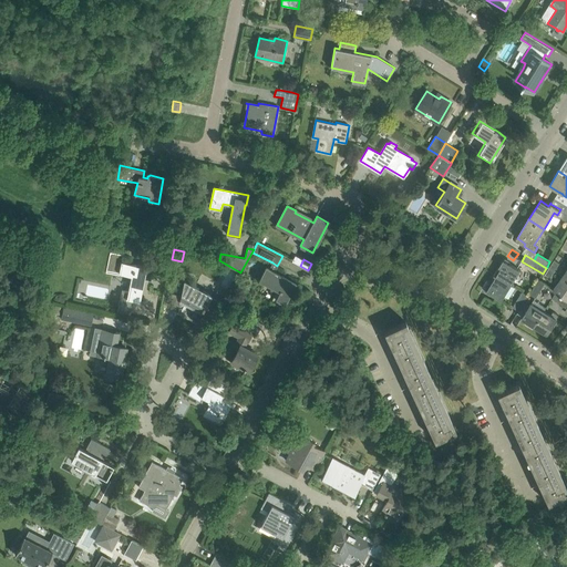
[(504,259),(494,275),(512,286),(521,270),(504,259)]
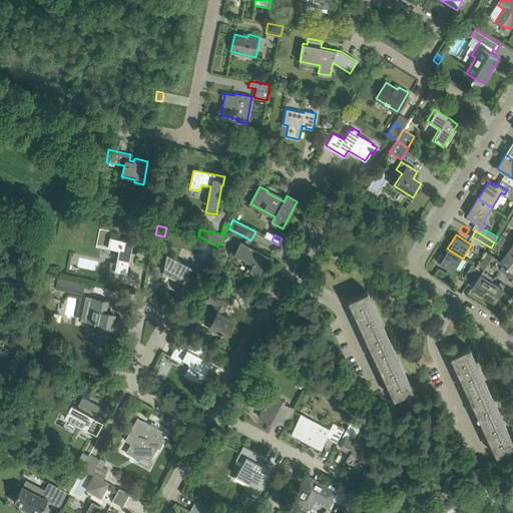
[(497,242),(502,245),(507,238),(502,235),(497,242)]
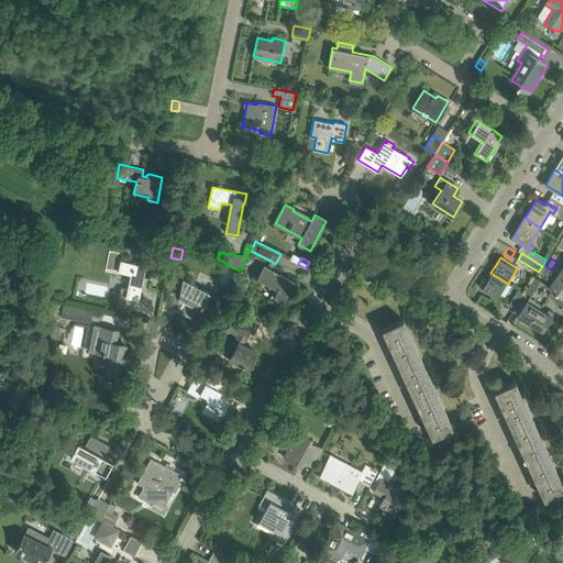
[(120,260),(118,272),(132,275),(129,289),(121,288),(119,296),(132,298),(138,299),(142,277),(150,278),(153,264),(144,263),(144,265),(120,260)]
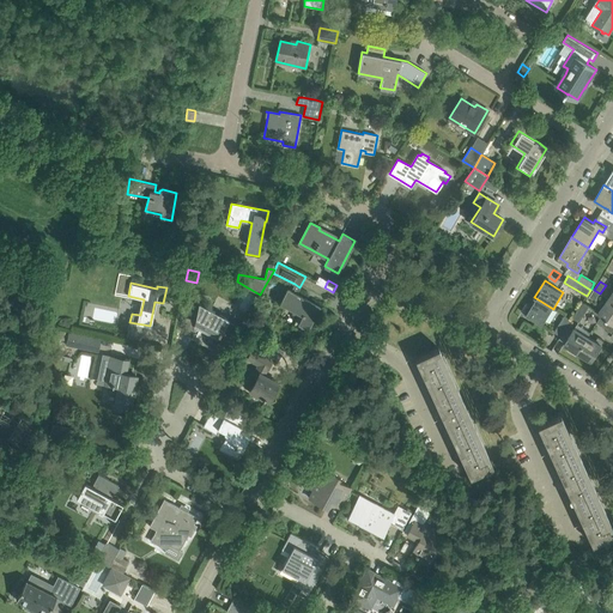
[(287,289),(280,302),(284,304),(299,313),(292,325),(303,332),(304,332),(313,316),(314,317),(319,308),(320,305),(307,299),(296,293),(299,287),(295,284),(291,290),(287,289)]
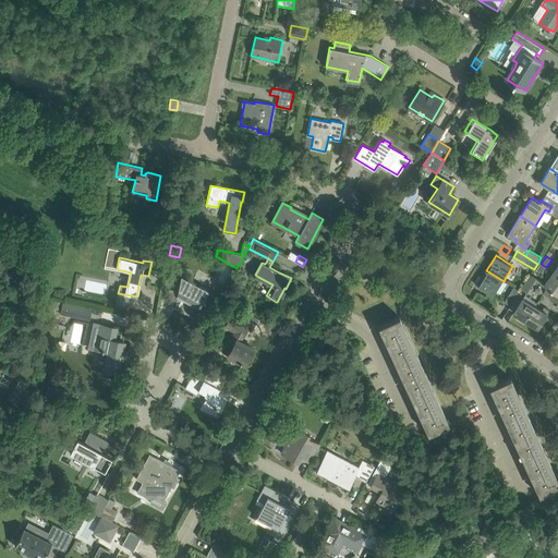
[(542,275),(546,267),(541,264),(536,271),(542,275)]
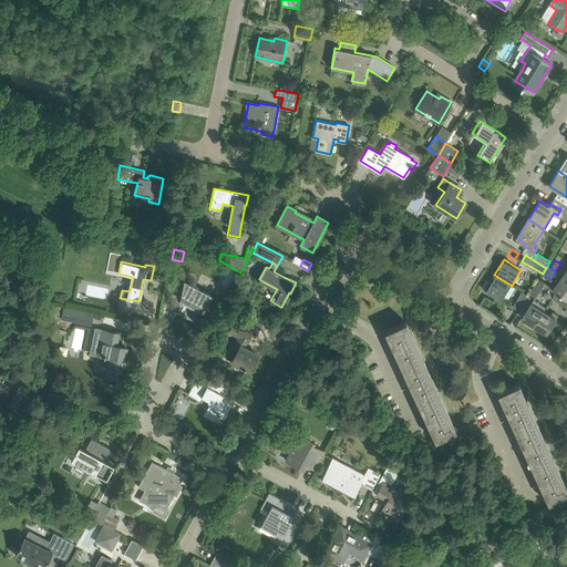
[(497,297),(502,300),(512,286),(494,275),(490,282),(486,280),(482,288),(485,290),(492,294),(491,295),(496,298),(497,297)]
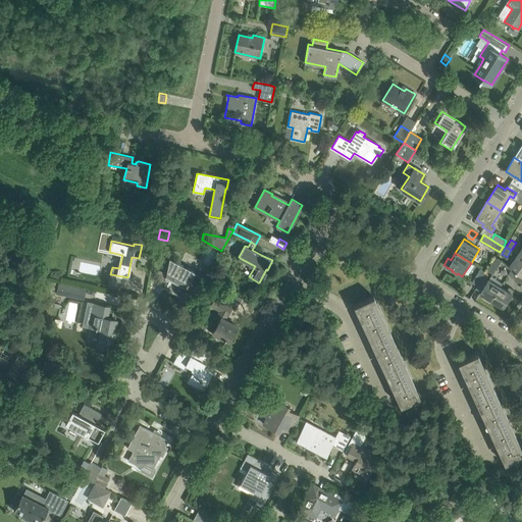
[(510,267),(513,269),(521,275),(521,257),(518,255),(510,267)]
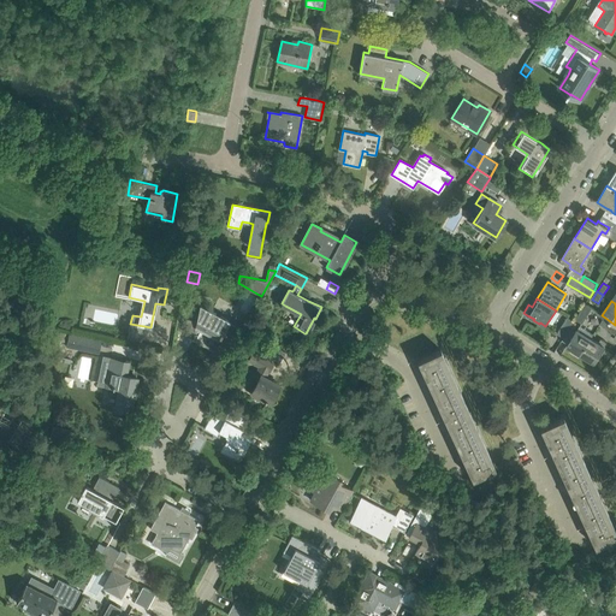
[(586,303),(576,320),(582,324),(592,308),(586,303)]
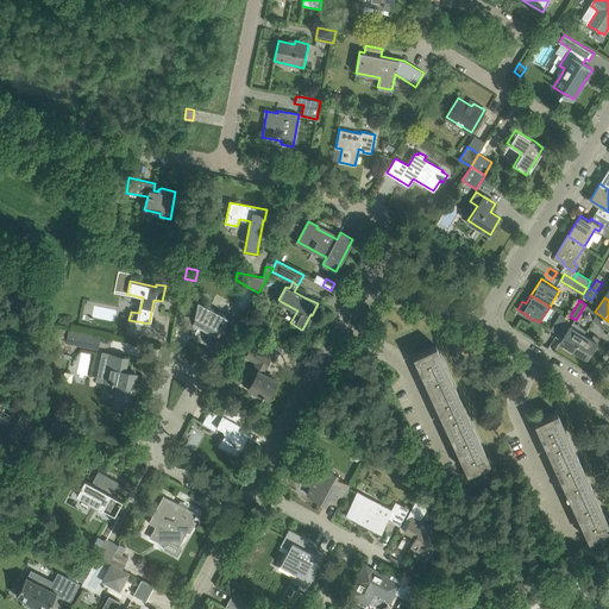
[(209,346),(217,333),(218,333),(233,340),(242,326),(198,302),(194,322),(190,337),(209,346)]
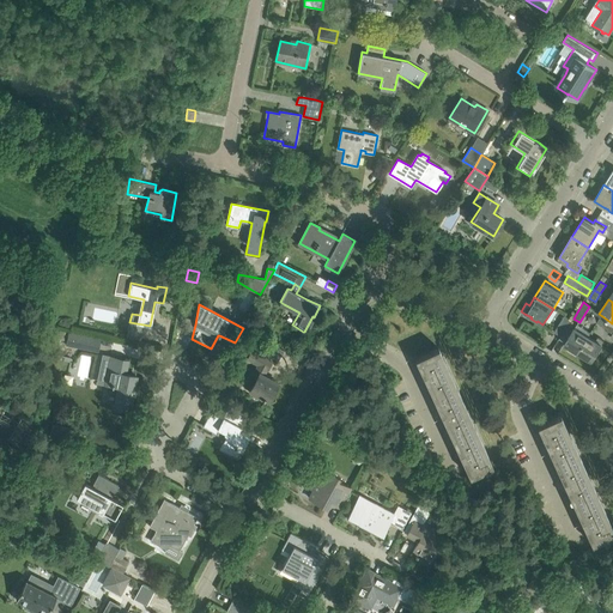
[(565,315),(554,332),(562,337),(571,320),(565,315)]
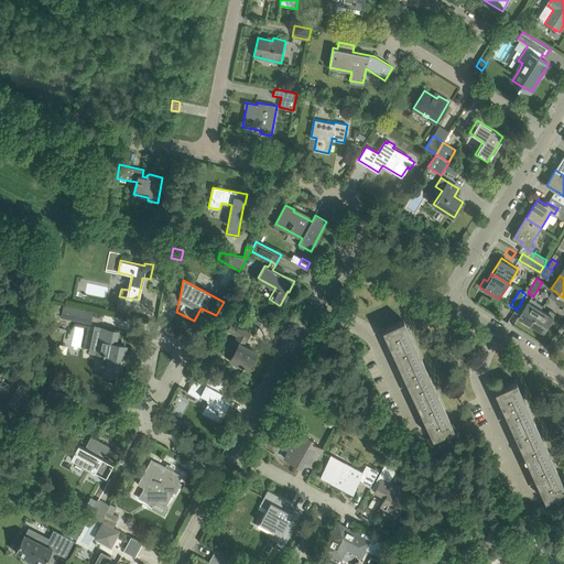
[(563,306),(563,303),(563,297),(554,291),(550,297),(563,306)]
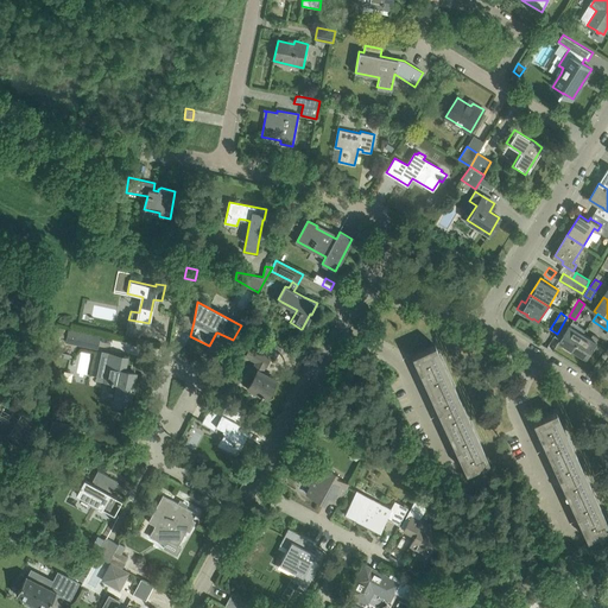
[(559,341),(574,350),(584,334),(577,329),(580,325),(572,322),(559,341)]
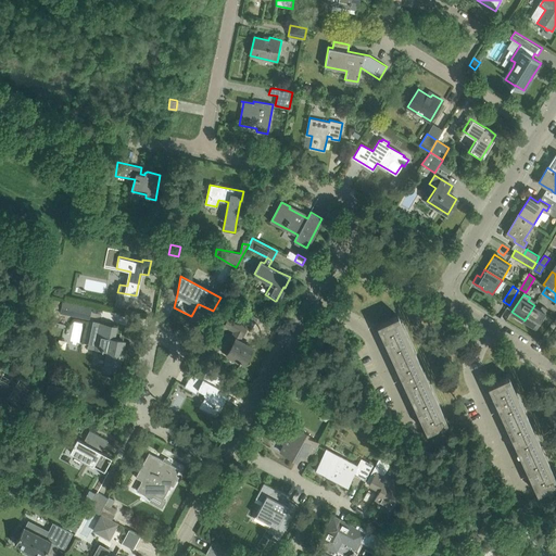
[(77,316),(79,305),(64,302),(62,313),(77,316)]
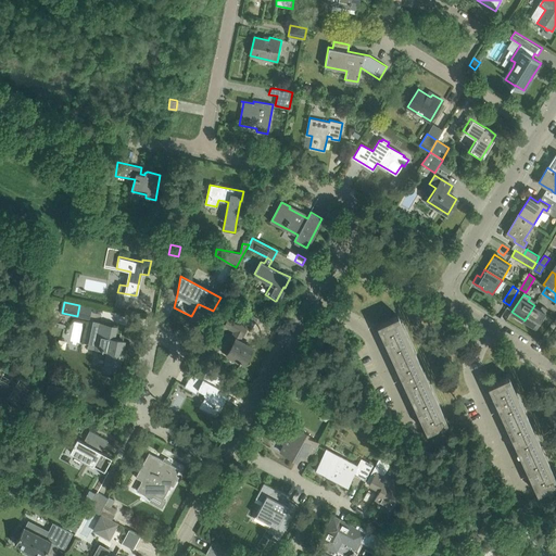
[(540,310),(534,305),(525,320),(536,327),(548,310),(543,305),(540,310)]
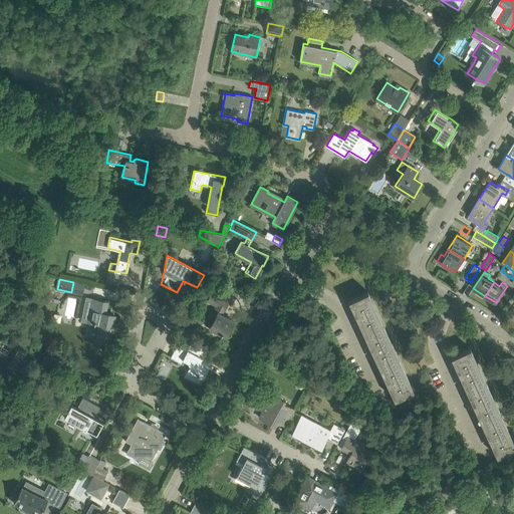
[(364,333),(382,324),(367,291),(348,300),(348,301),(349,301),(355,313),(354,314),(357,320),(358,319),(364,333)]
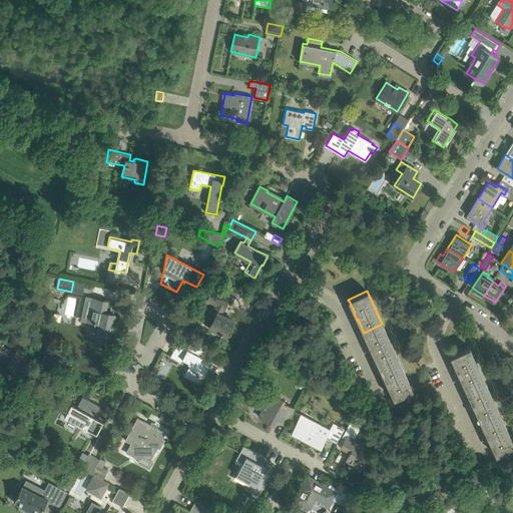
[(220,333),(219,334),(220,335),(221,334),(225,336),(233,321),(220,314),(222,309),(223,309),(227,303),(210,294),(207,300),(216,305),(212,313),(216,314),(209,327),(220,333)]
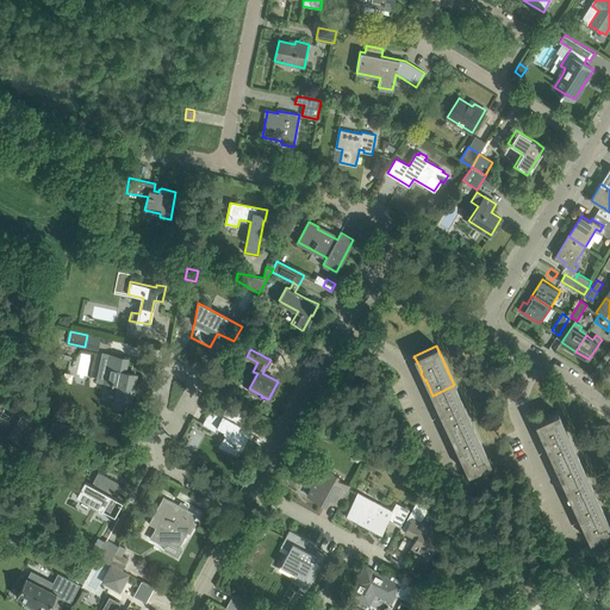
[(103,353),(98,374),(109,377),(107,383),(112,384),(112,390),(117,391),(113,404),(129,408),(136,374),(125,372),(122,371),(124,358),(128,359),(128,358),(110,354),(103,353)]
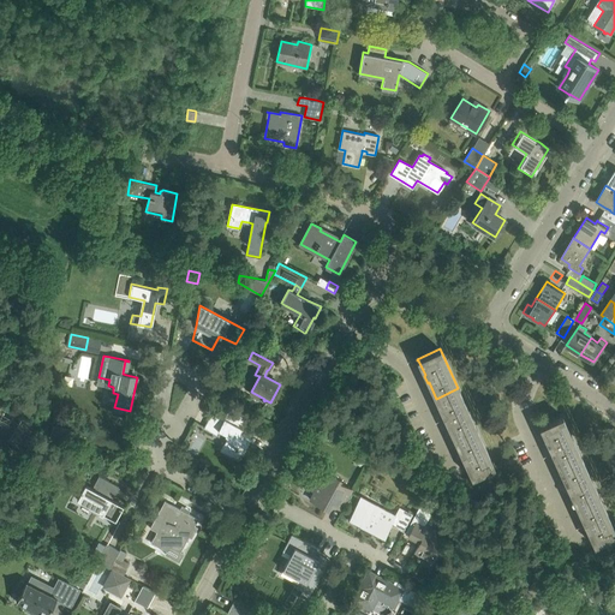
[(454,439),(477,428),(458,388),(436,399),(443,415),(442,416),(446,423),(447,422),(454,439)]
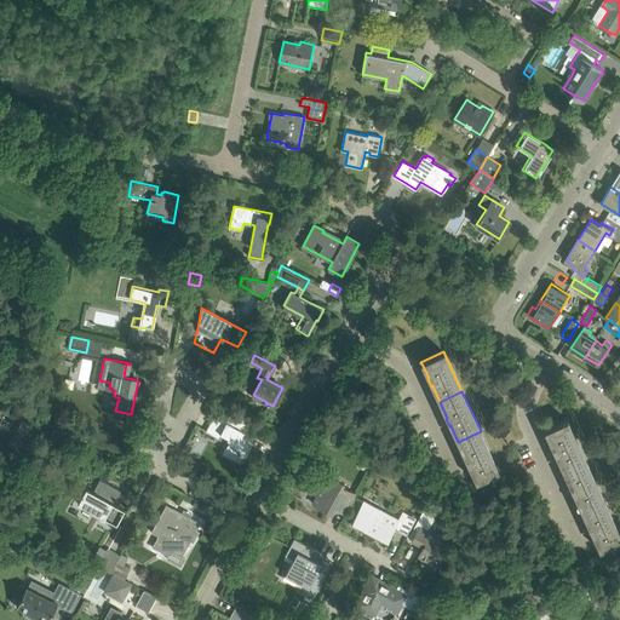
[(253,441),(242,436),(245,432),(244,431),(250,420),(245,418),(245,417),(233,409),(225,423),(213,415),(205,431),(218,437),(220,434),(230,440),(222,454),(240,465),(253,441)]
